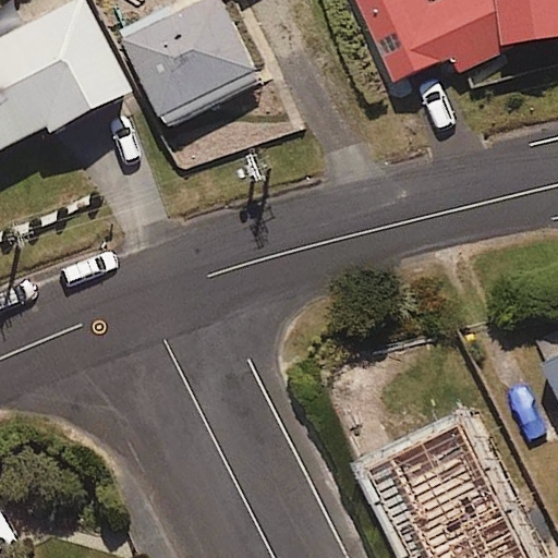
[(53,130),(134,89),(88,0),(79,0),(0,39),(0,149),(51,124),(53,130)]
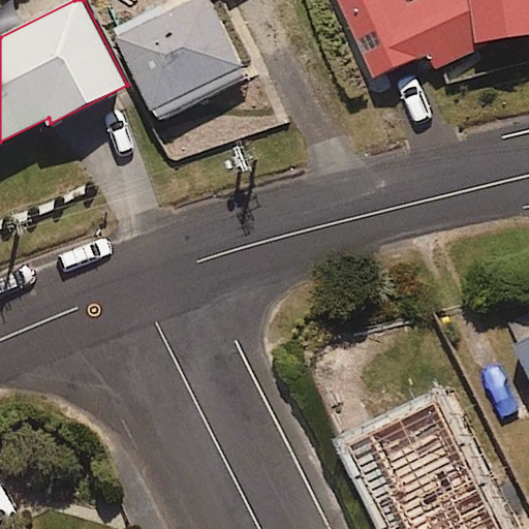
[(185,0),(124,29),(163,114),(259,68),(226,0),(185,0)]
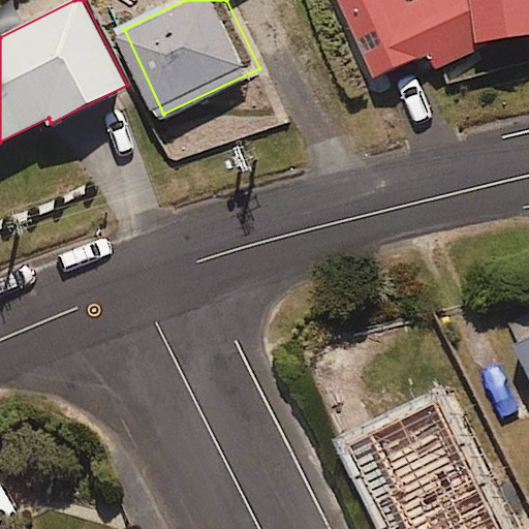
[(528,0),(348,0),(381,72),(435,48),(443,64),(497,40),(494,34),(502,30),(528,27),(528,0)]
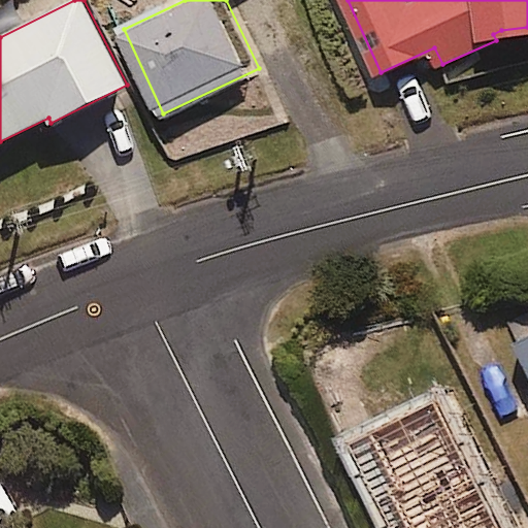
[(527,310),(512,319),(527,355),(527,310)]
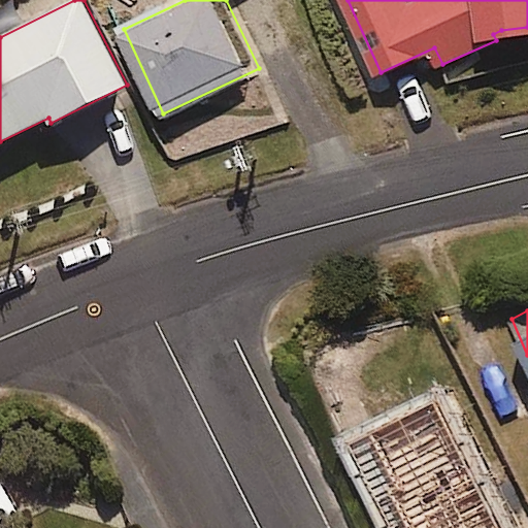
[(0,524),(19,514),(0,480),(0,524)]
